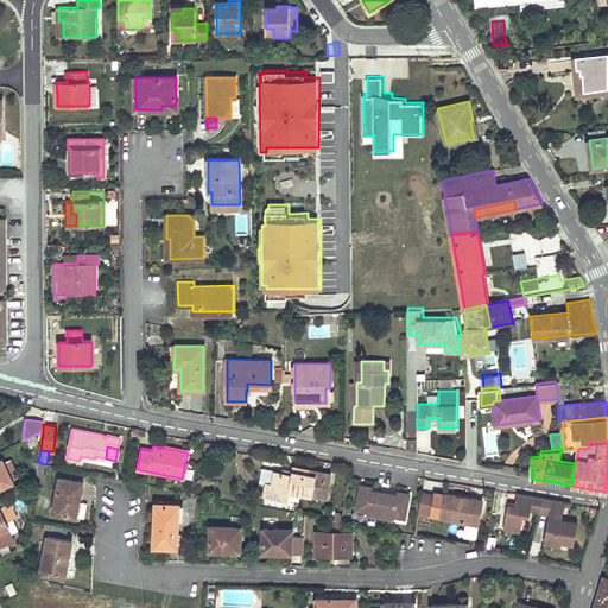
[(0,487),(12,482),(2,461),(0,461),(0,487)]
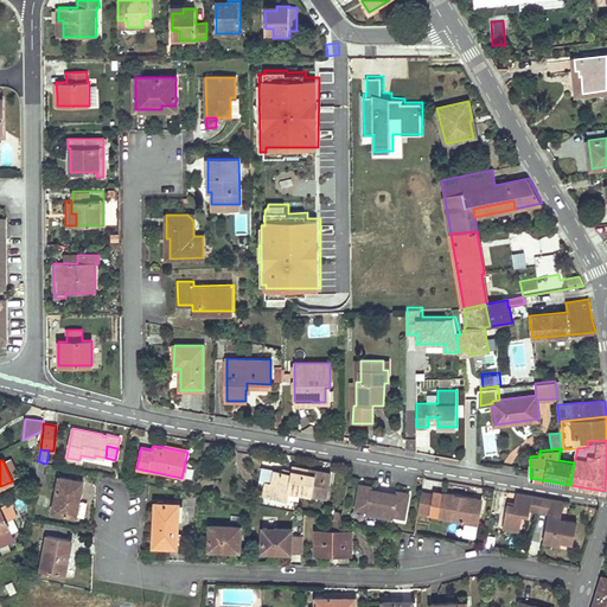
[(44,473),(42,472),(45,464),(38,461),(36,479),(42,481),(44,473)]
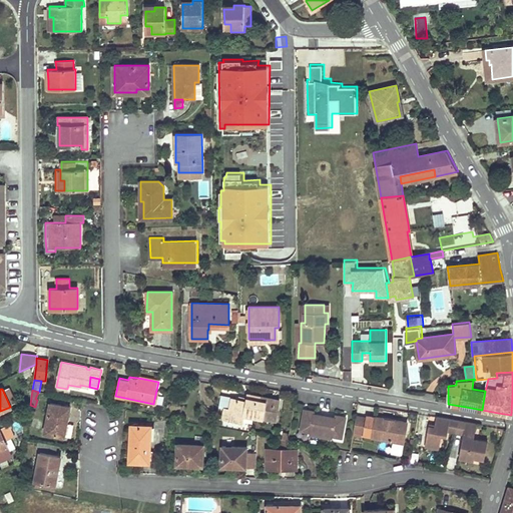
[(223,418),(243,421),(244,414),(276,420),(278,410),(274,409),(276,399),(248,394),(247,398),(240,397),(239,399),(232,398),(230,409),(229,409),(224,408),(223,418)]
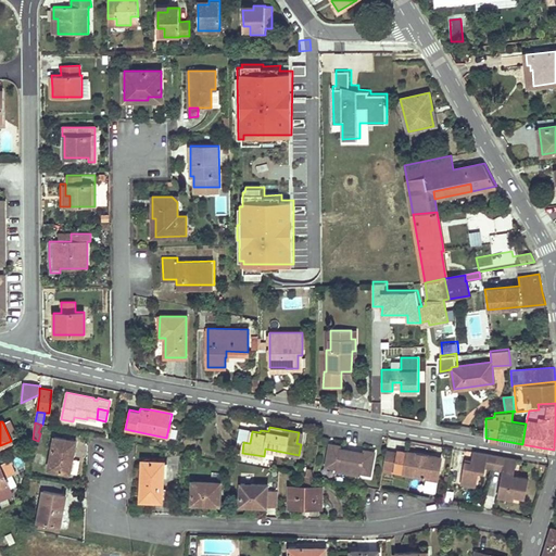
[(76,440),(53,436),(49,468),(71,472),(73,458),(76,440)]
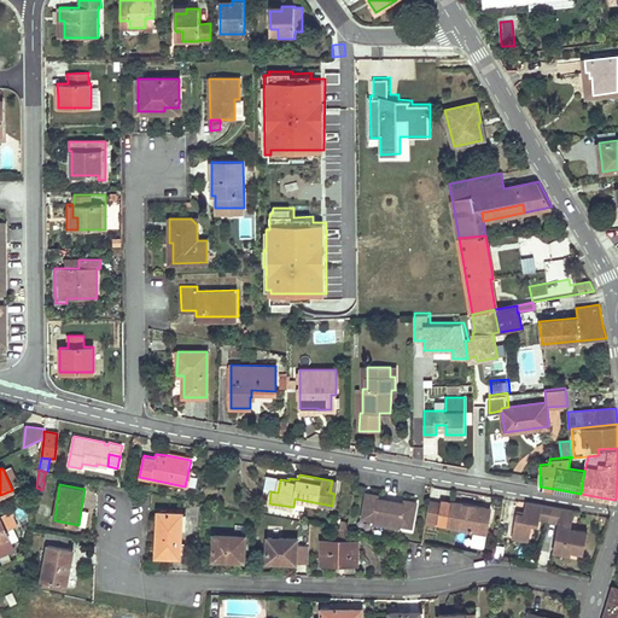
[(371,494),(369,497),(366,497),(362,518),(374,520),(373,523),(400,526),(400,524),(412,526),(415,506),(412,505),(413,501),(403,500),(403,502),(395,501),(395,505),(386,502),(388,500),(379,499),(379,495),(371,494)]
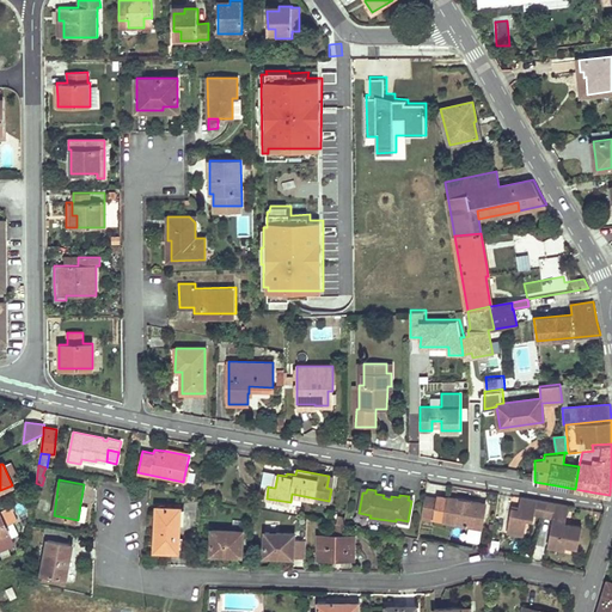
[(427,496),(423,518),(469,525),(466,540),(478,543),(483,515),(479,514),(481,502),(439,495),(439,499),(427,496)]
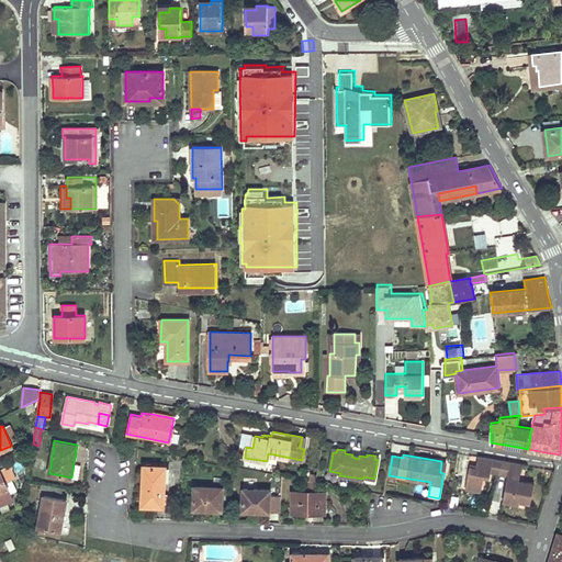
[(504,461),(480,457),(478,468),(471,467),(467,489),(482,492),(485,476),(491,478),(492,471),(501,473),(504,461)]
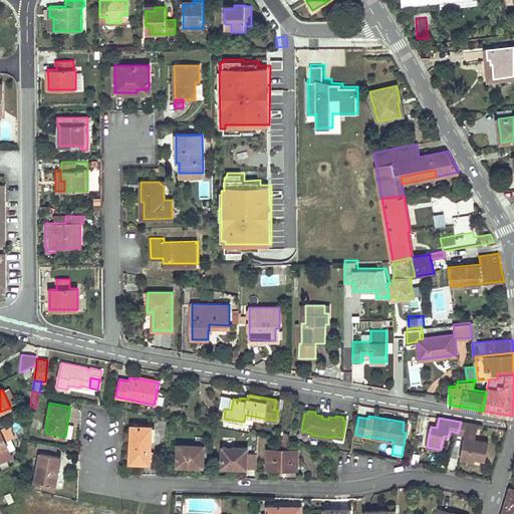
[(0,462),(10,458),(11,455),(10,451),(5,441),(11,438),(13,437),(5,421),(0,423),(0,462)]
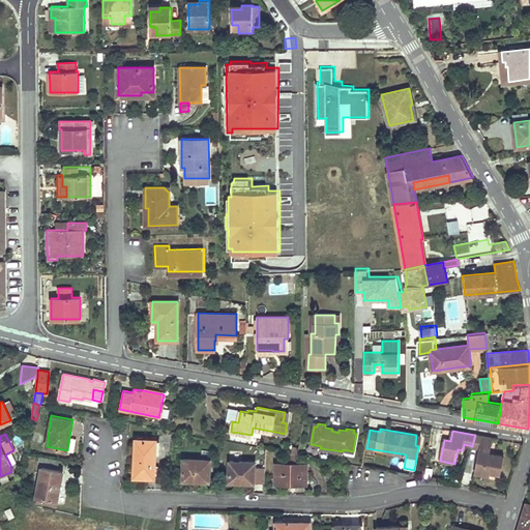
[(493,438),(475,435),(472,446),(480,447),(475,472),(491,475),(492,472),(501,474),(505,455),(488,452),(489,448),(491,449),(493,438)]
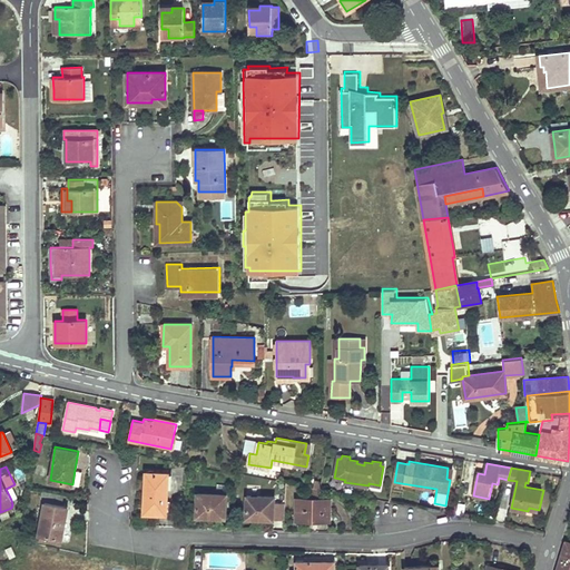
[(81,471),(75,470),(72,484),(79,485),(81,471)]
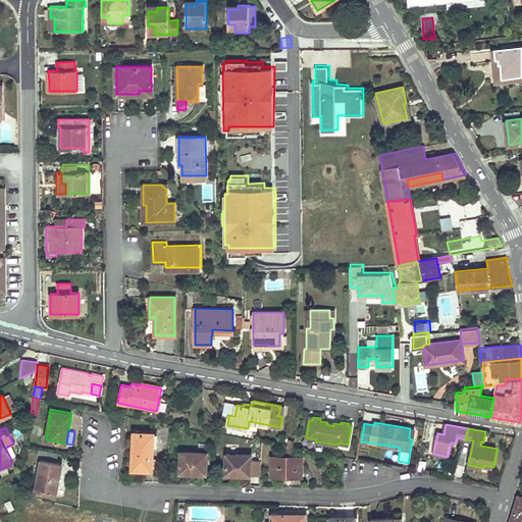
[(154,432),(134,432),(132,469),(143,469),(144,449),(153,449),(154,432)]
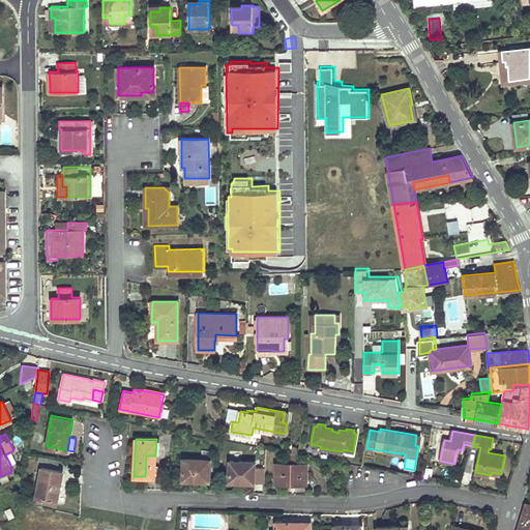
[(17,462),(11,451),(5,454),(10,465),(17,462)]
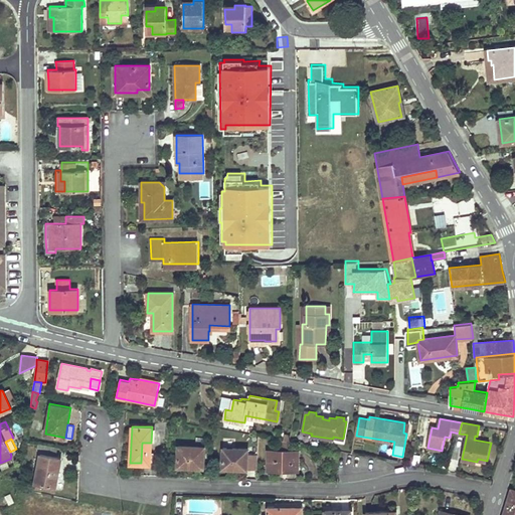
[(286,448),(288,441),(283,440),(280,440),(279,447),(286,448)]
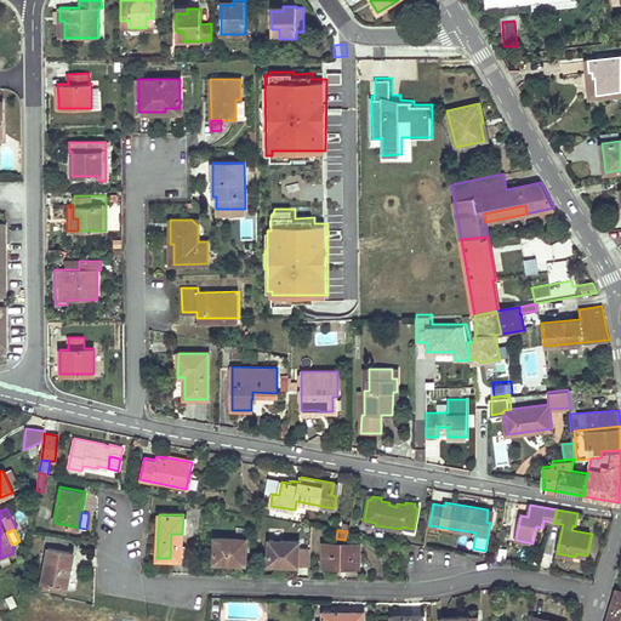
[(46,534),(45,542),(68,547),(69,539),(46,534)]
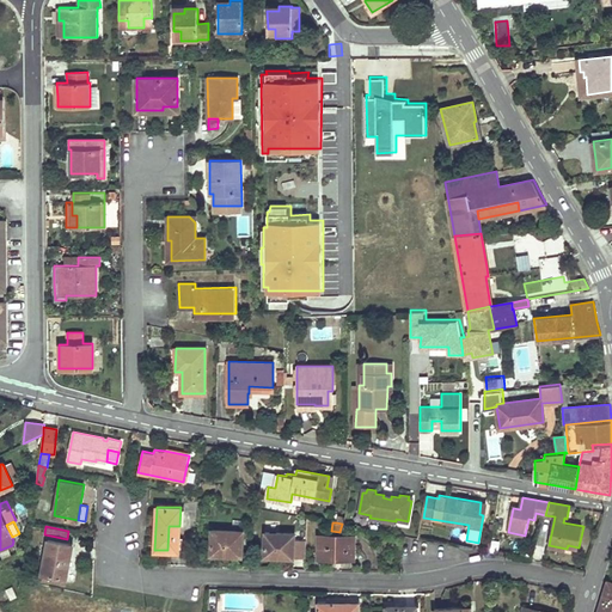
[(169,526),(167,550),(178,551),(179,526),(169,526)]
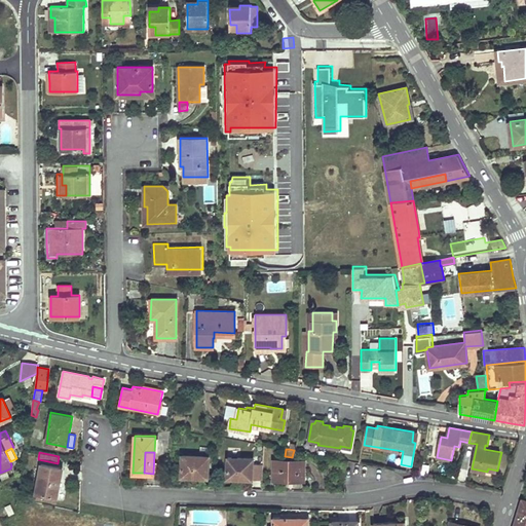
[(181,476),(207,477),(208,456),(182,455),(181,476)]
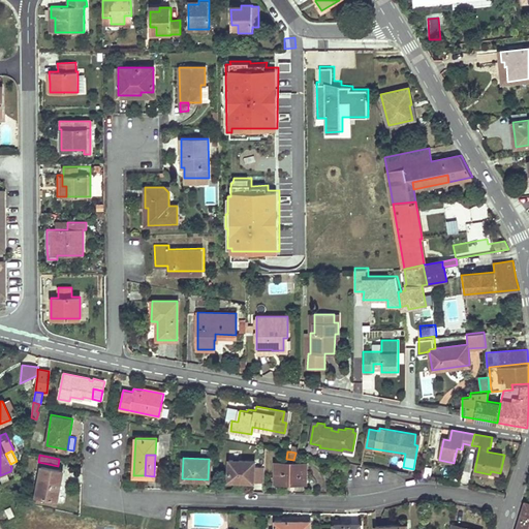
[(253,481),(254,461),(229,460),(227,480),(253,481)]
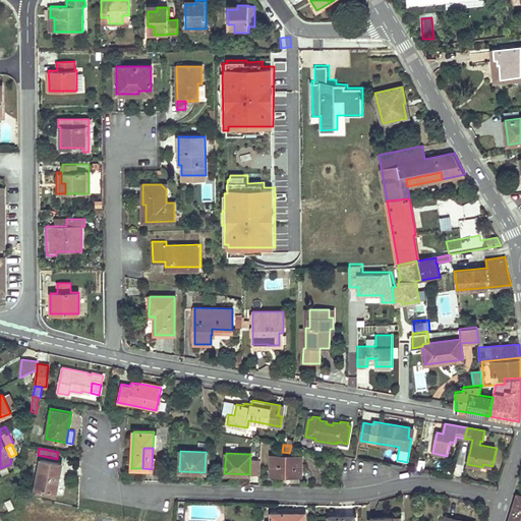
[(271,475),(301,475),(301,456),(271,455),(271,475)]
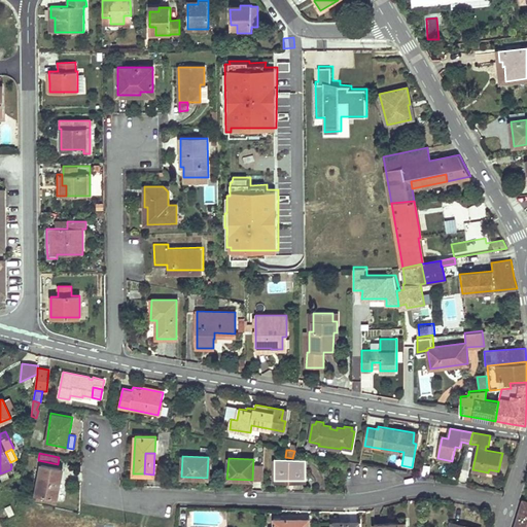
[(41,464),(36,493),(57,497),(63,468),(41,464)]
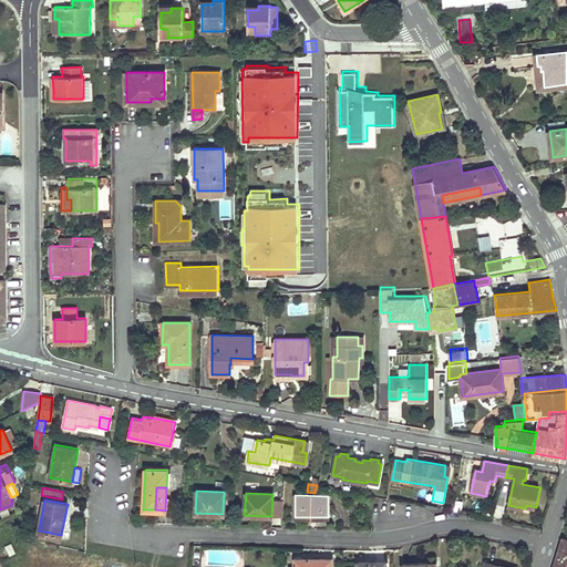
[(554,566),(566,566),(566,539),(564,538),(554,566)]
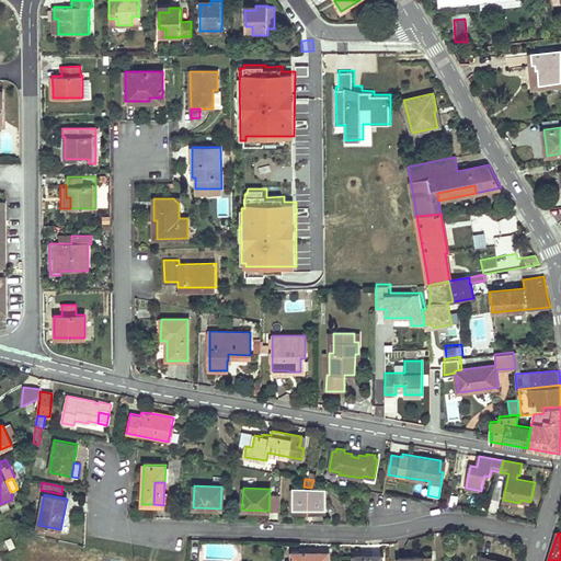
[(0,541),(0,548),(3,554),(18,547),(12,536),(0,541)]
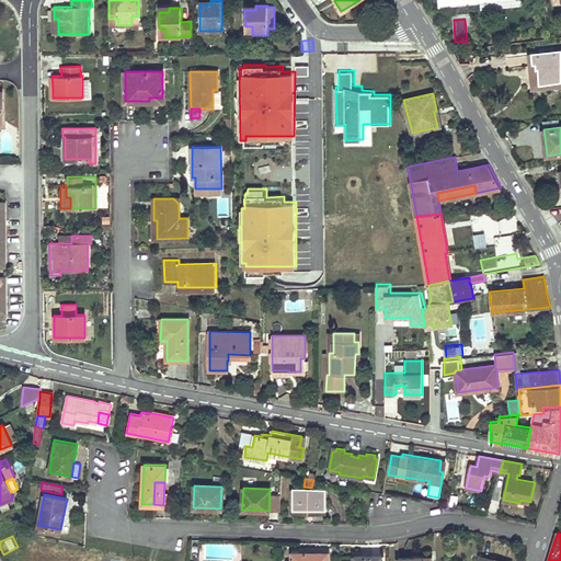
[(290,560),(329,560),(330,551),(292,551),(290,560)]
